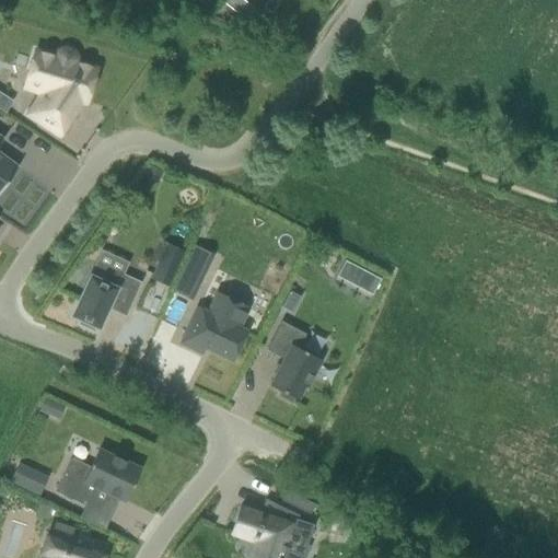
[(228,0),(227,2),(247,19),(256,8),(246,0),(228,0)]
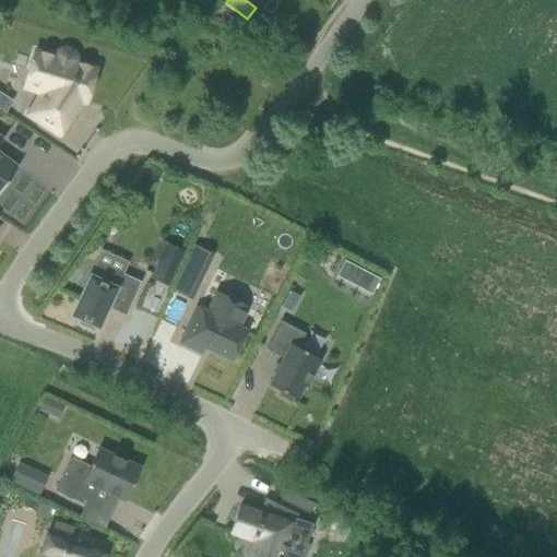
[(37,50),(32,70),(27,85),(26,86),(28,87),(44,92),(30,113),(61,133),(76,111),(78,110),(78,109),(83,101),(87,102),(97,68),(78,62),(78,60),(76,55),(75,52),(71,49),(69,48),(63,49),(61,50),(58,55),(58,57),(37,50)]
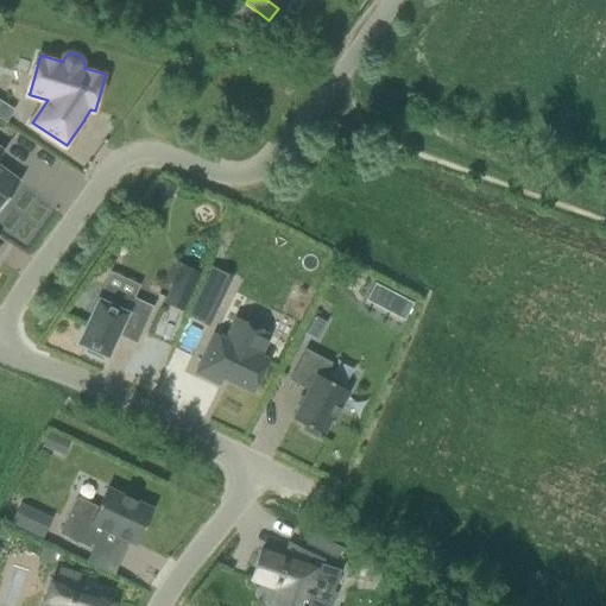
[(17,109),(0,98),(0,117),(7,122),(17,109)]
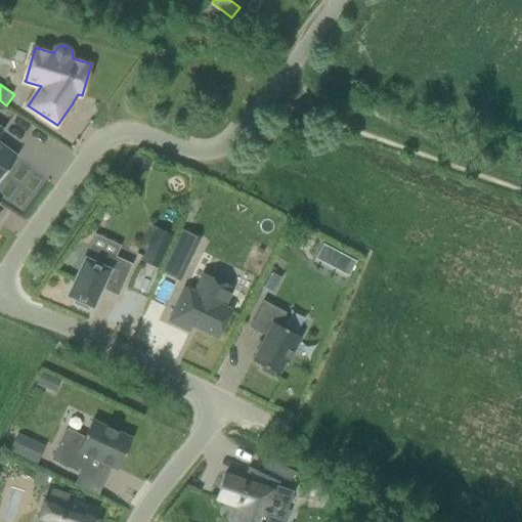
[(0,180),(19,154),(18,153),(17,155),(0,141),(0,135),(6,128),(4,127),(3,128),(0,126),(0,180)]
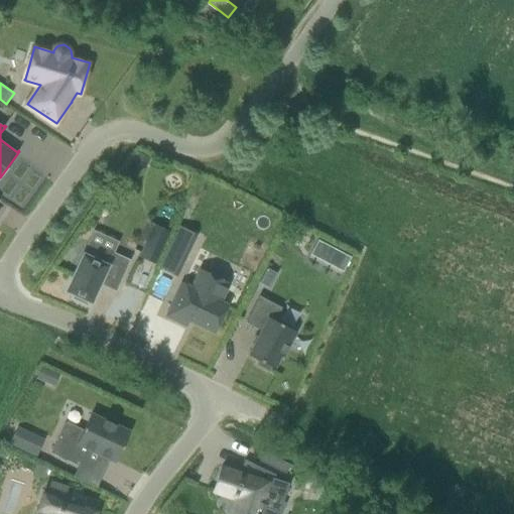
[(144,165),(147,164),(150,157),(139,151),(134,160),(144,165)]
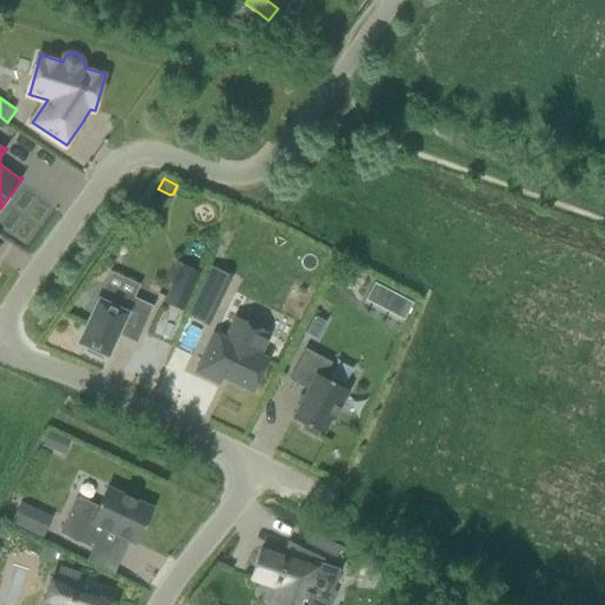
[(183,262),(173,282),(165,300),(185,310),(203,272),(183,262)]
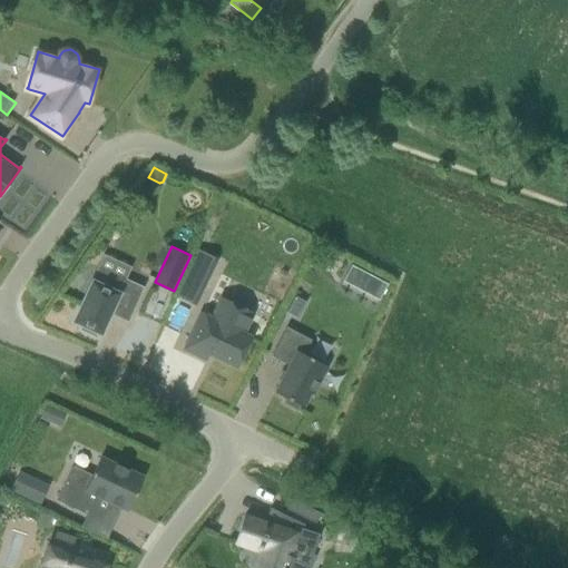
[(199,248),(177,295),(197,304),(219,258),(199,248)]
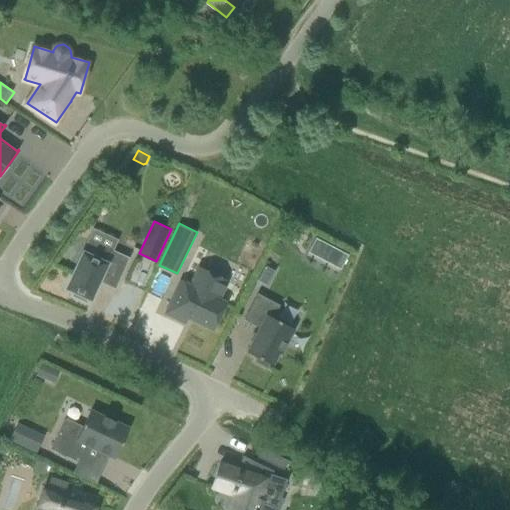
[(350,254),(315,236),(308,251),(342,269),(350,254)]
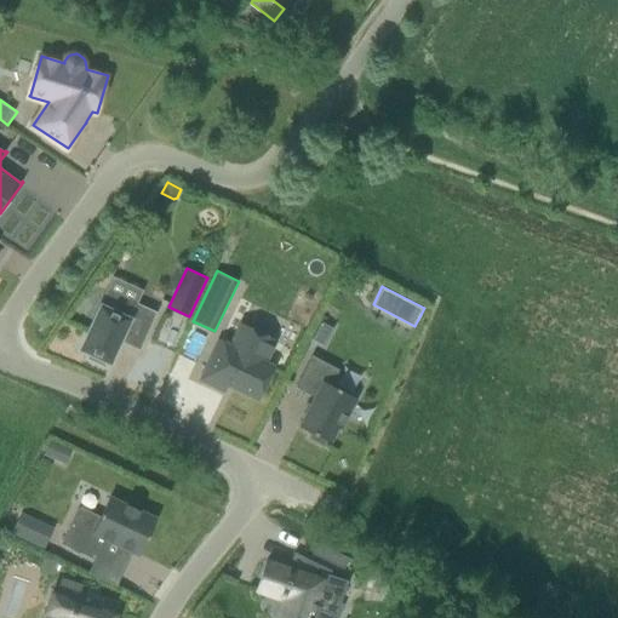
[(126,330),(146,338),(158,312),(109,290),(81,349),(92,354),(90,358),(107,365),(108,361),(112,362),(126,330)]
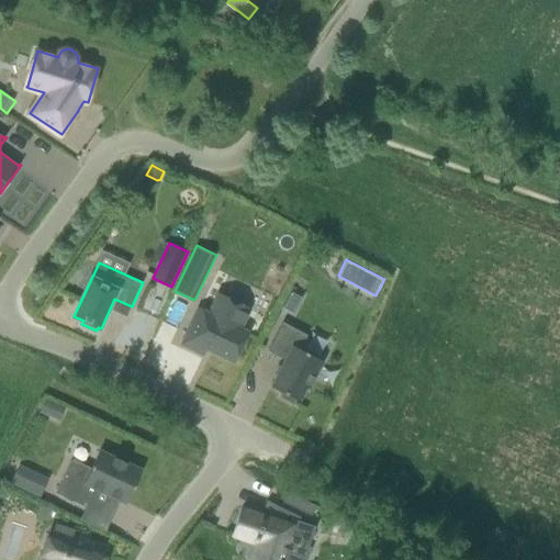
[(303,298),(293,291),(284,306),(295,313),(303,298)]
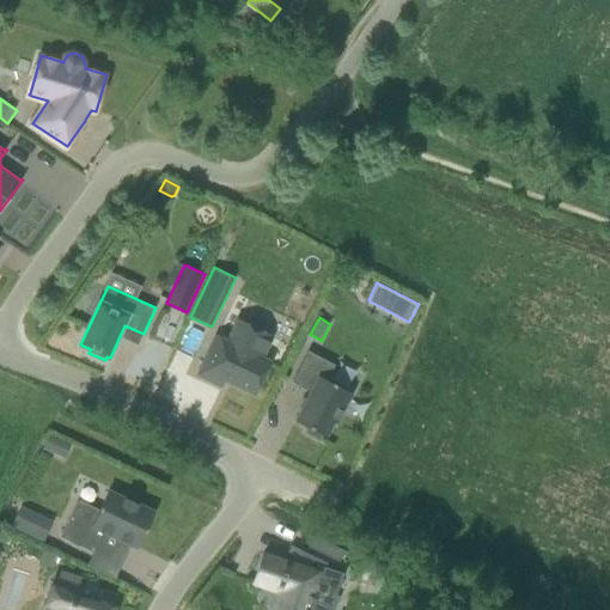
[(223,384),(225,377),(256,391),(270,361),(262,358),(272,336),(239,321),(230,342),(219,336),(201,373),(223,384)]
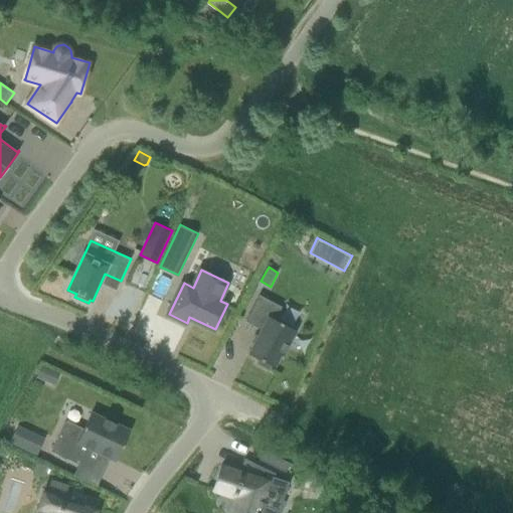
[(284,355),(297,330),(276,319),(282,307),(261,295),(247,321),(263,329),(249,353),(261,359),(259,363),(270,368),(272,365),(275,366),(282,354),(284,355)]
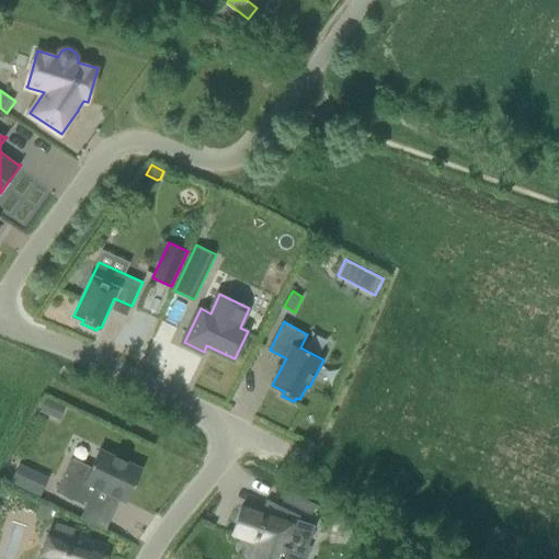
[(73,457),(57,491),(89,506),(98,487),(127,501),(143,469),(128,463),(129,458),(128,454),(121,451),(116,452),(114,456),(101,449),(92,467),(73,457)]
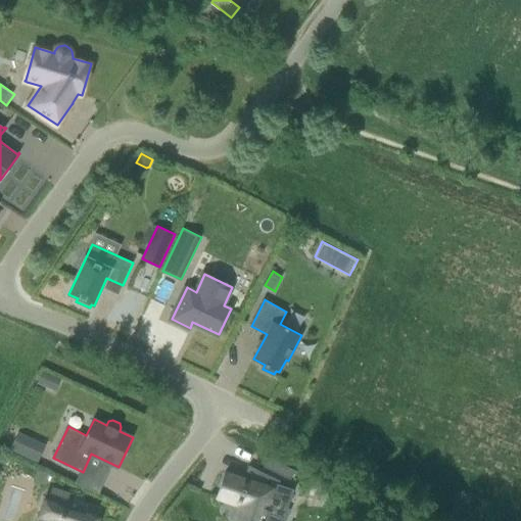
[(47,444),(18,431),(10,448),(39,462),(47,444)]
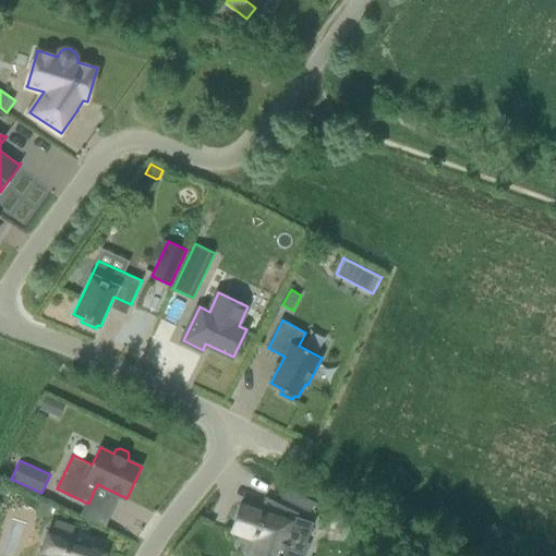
[(282,497),(302,507),(307,497),(288,487),(287,488),(282,497)]
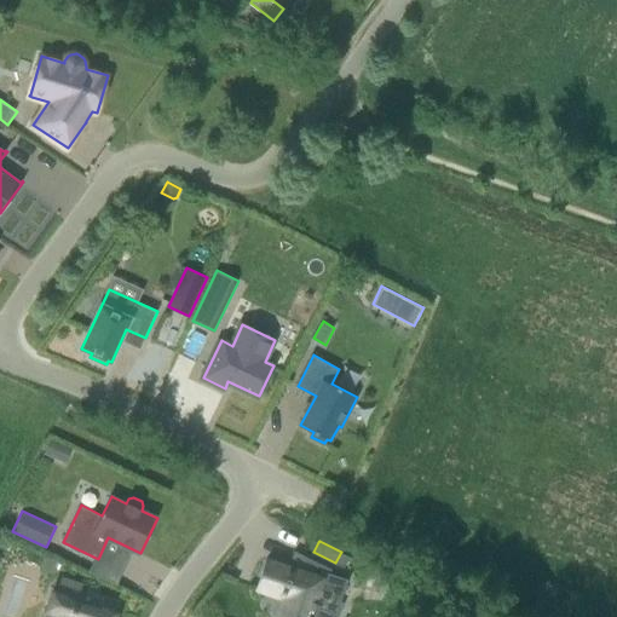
[(56,560),(46,558),(42,568),(52,571),(56,560)]
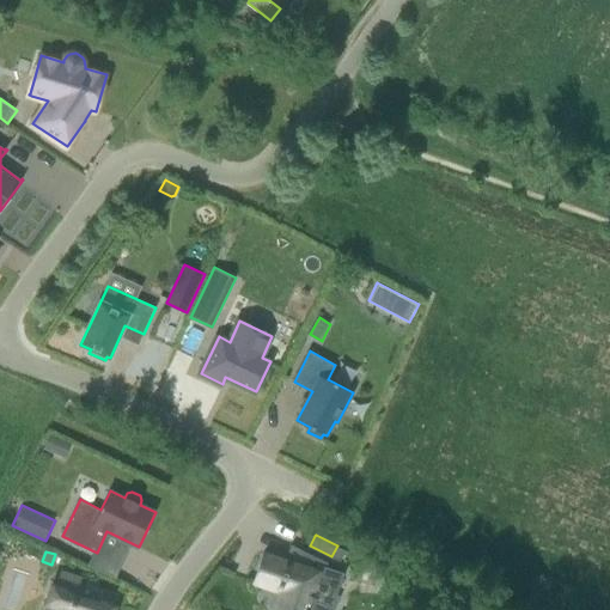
[(297,565),(262,553),(252,580),(279,590),(273,608),(280,609),(303,609),(306,599),(330,607),(342,572),(317,563),(318,560),(303,553),(297,565)]
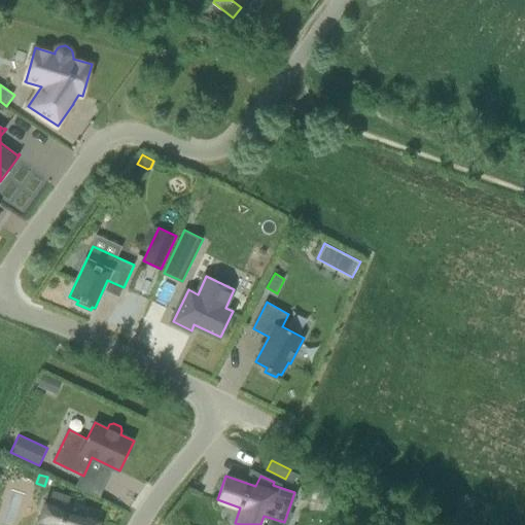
[(98,524),(103,513),(71,501),(72,498),(54,492),(53,495),(48,494),(38,524),(98,524)]
